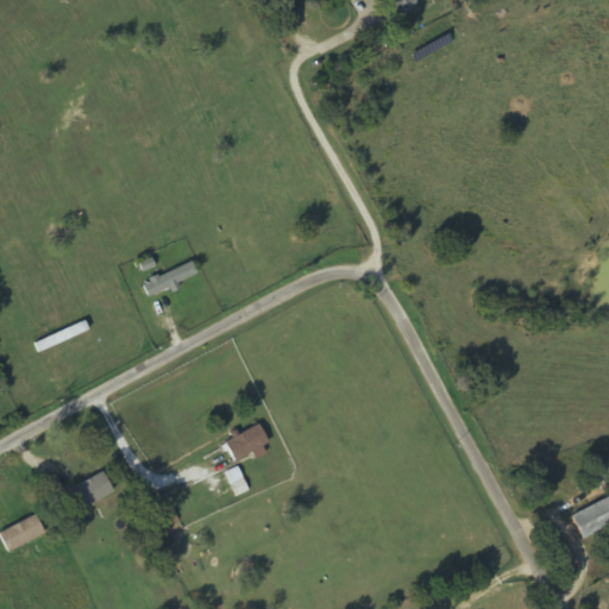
[(360,0),(387,0),(397,17),(416,6),(413,0),(355,0),(357,2),(360,0)]
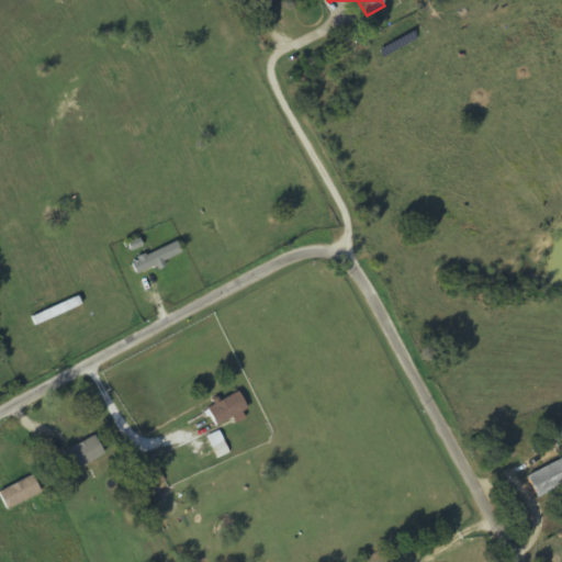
[(182,255),(177,240),(128,262),(135,276),(182,255)]
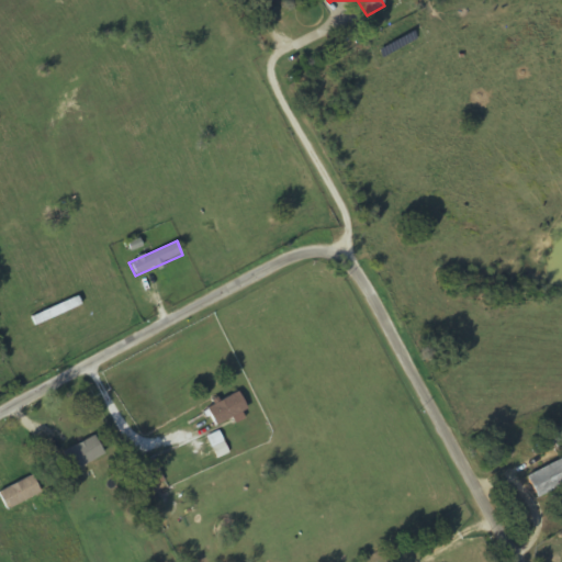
[(245,413),(238,394),(205,406),(212,425),(245,413)]
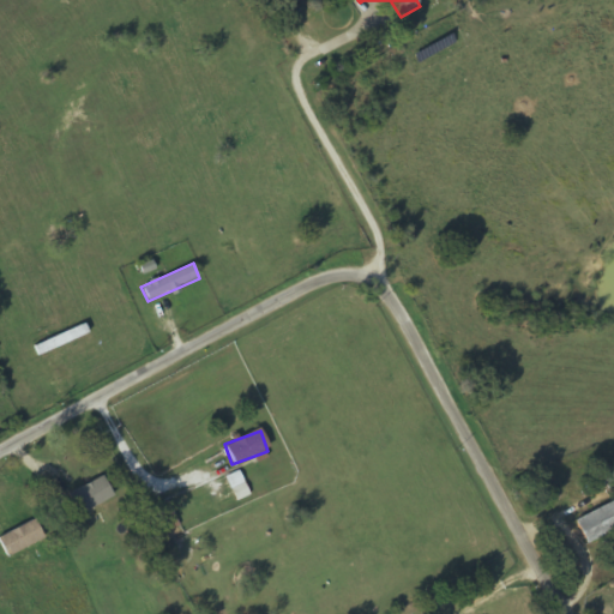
[(71,489),(77,505),(109,493),(104,483),(84,492),(82,486),(71,489)]
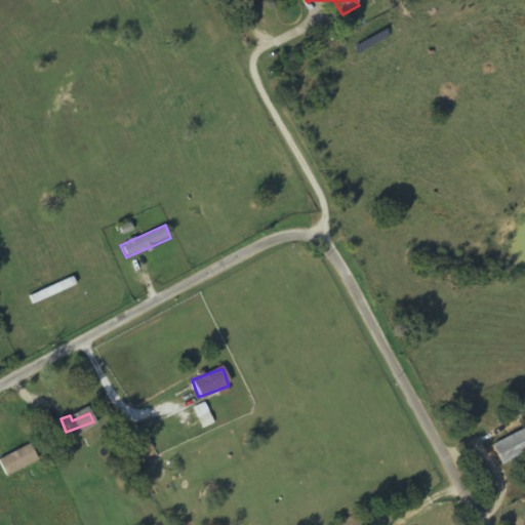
[(524,429),(491,445),(500,466),(524,453),(524,429)]
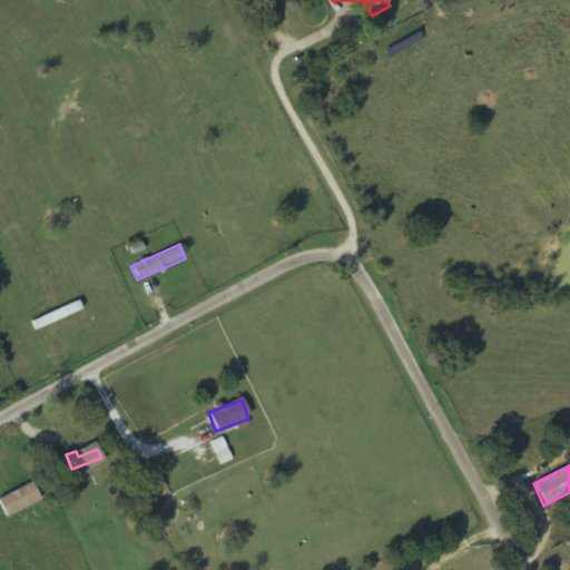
[(0,508),(5,518),(40,501),(31,483),(0,498),(0,508)]
